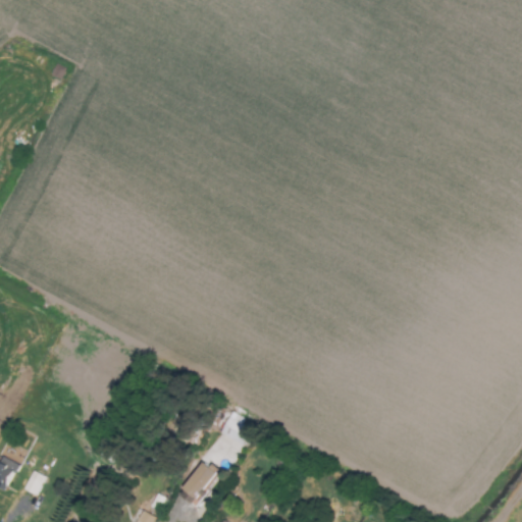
[(242,445),(248,427),(224,419),(218,435),(242,445)]
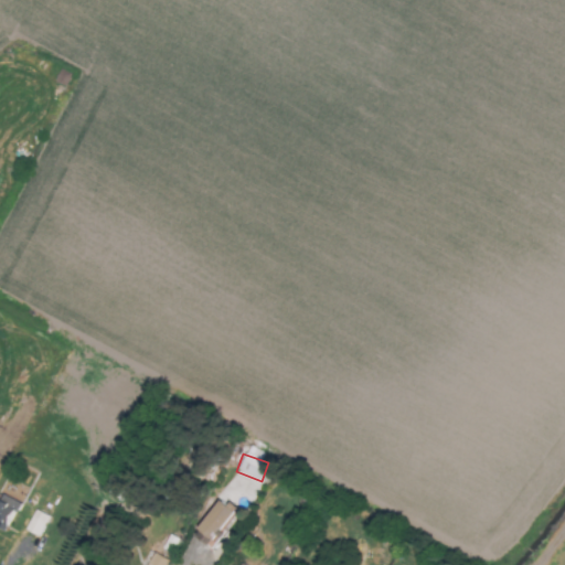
[(17,503),(0,497),(0,529),(6,532),(17,503)]
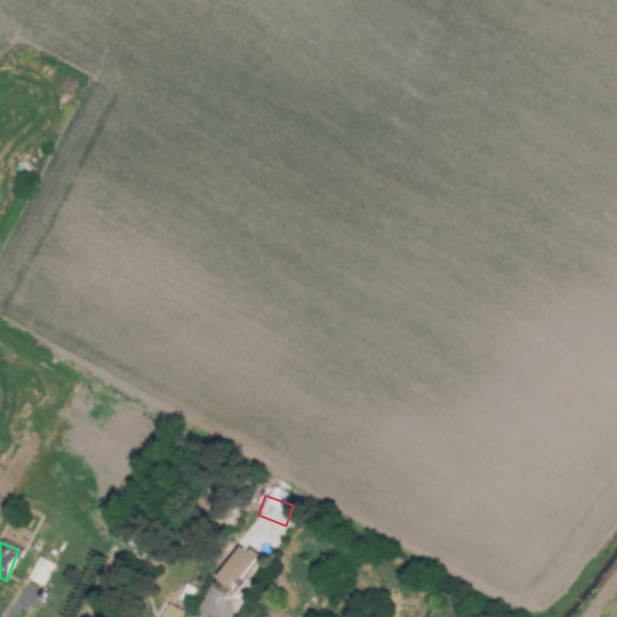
[(210,586),(228,598),(257,559),(239,546),(210,586)]
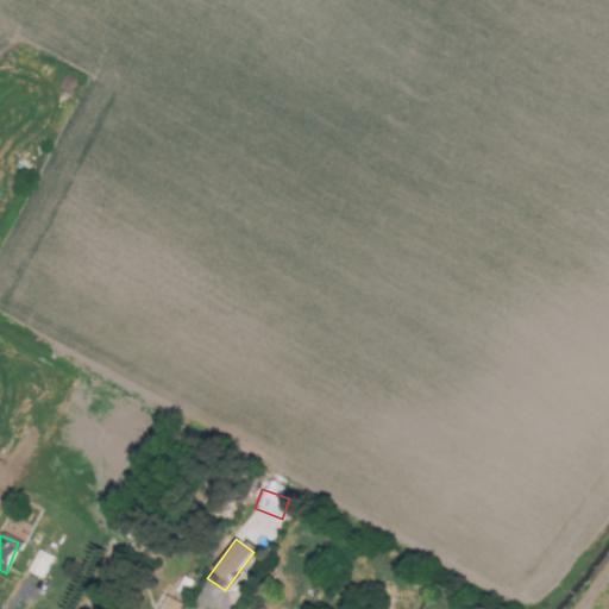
[(41,578),(51,557),(37,550),(26,572),(41,578)]
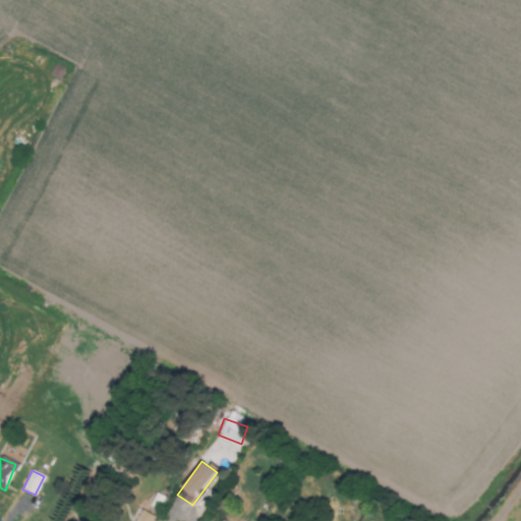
[(134,520),(154,520),(157,518),(141,510),(134,520)]
